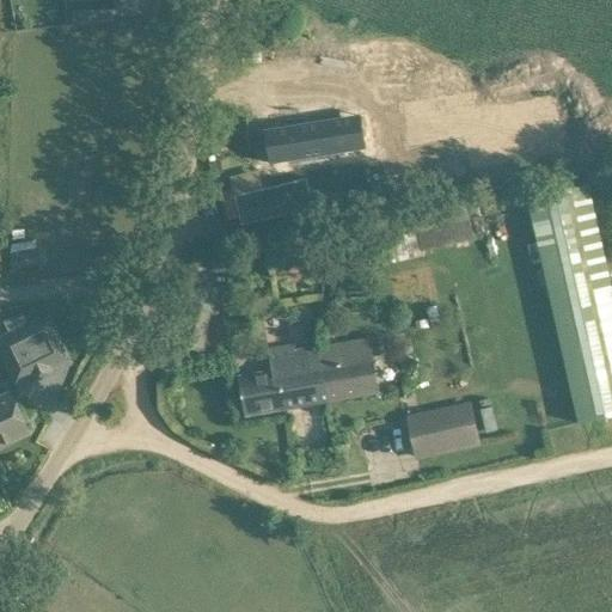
[(360,115),(264,132),(269,165),(366,148),(360,115)]
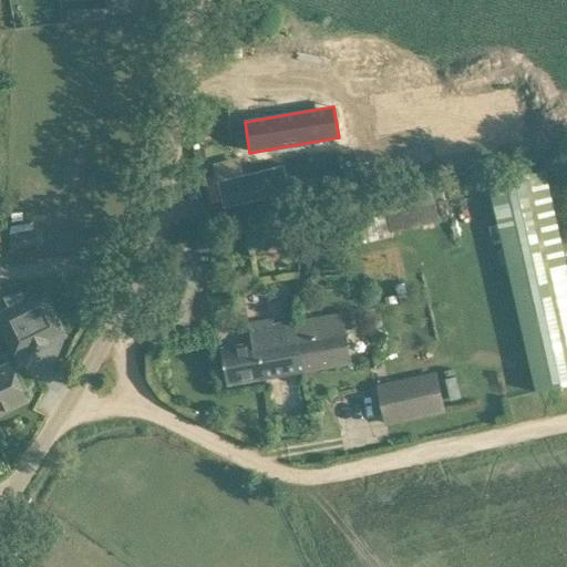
[(205,150),(196,150),(197,161),(206,160),(205,150)]
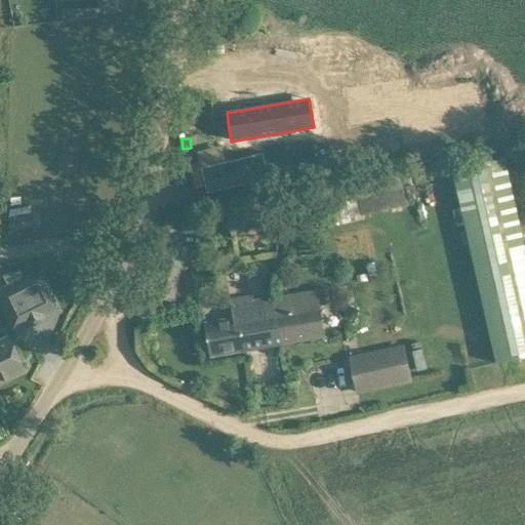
[(524,246),(506,159),(453,171),(495,363),(524,357),(524,246)]
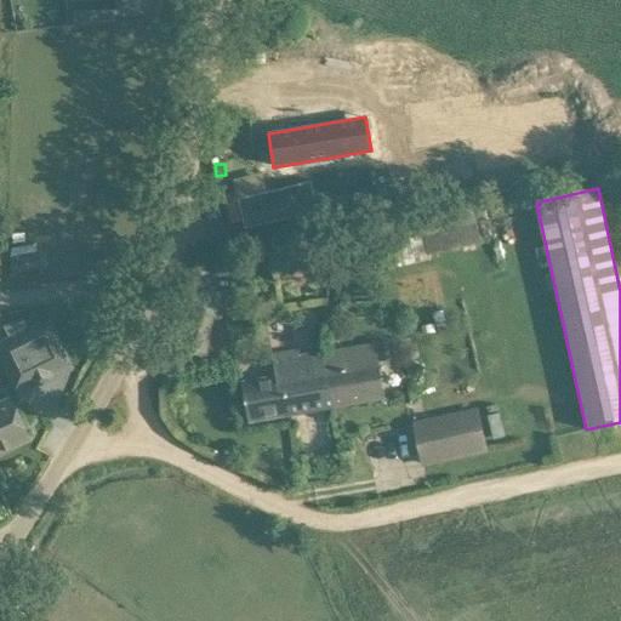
[(300,199),(228,214),(234,243),(305,228),(300,199)]
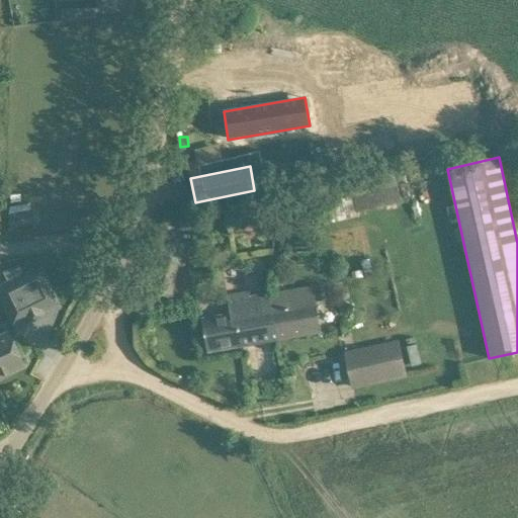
[(350,211),(399,200),(393,175),(344,187),(350,211)]
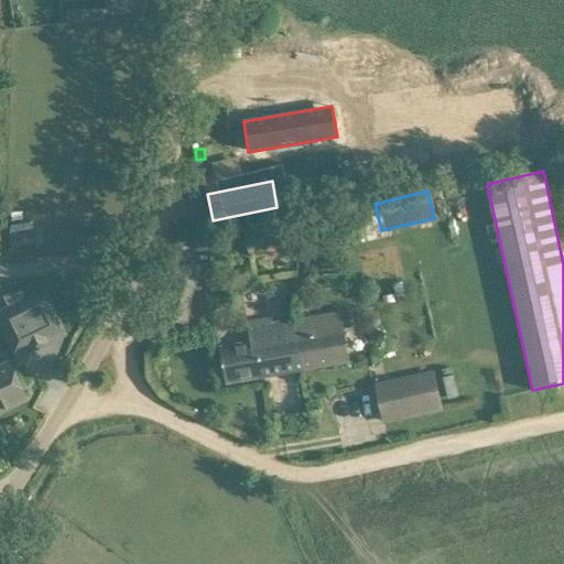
[(7,226),(10,249),(36,245),(34,228),(25,229),(24,223),(7,226)]
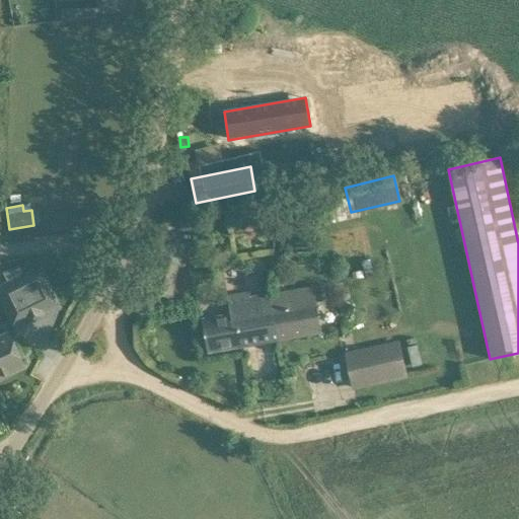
[(155,293),(170,296),(176,263),(160,261),(155,293)]
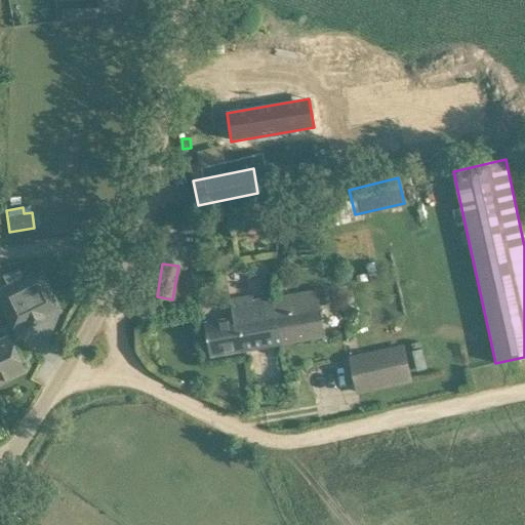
[(3,287),(0,288),(0,309),(11,330),(23,324),(25,327),(30,325),(44,318),(42,315),(48,312),(58,307),(48,289),(46,285),(38,271),(22,279),(17,269),(2,276),(7,286),(3,287)]
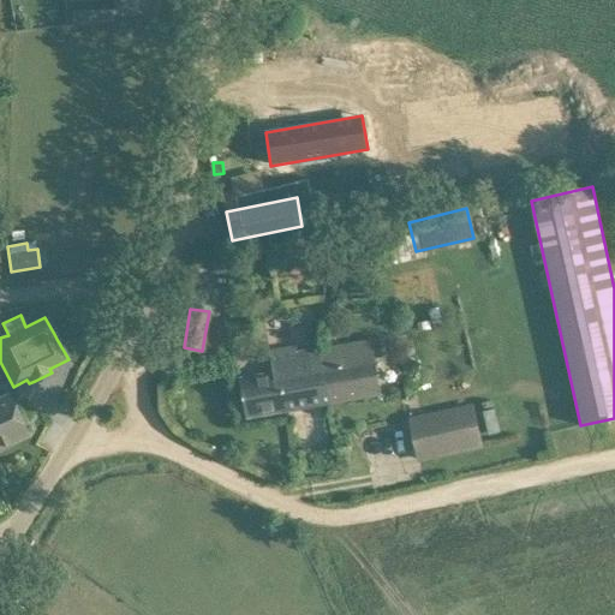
[(369,339),(317,348),(321,366),(323,365),(329,401),(378,393),(369,339)]
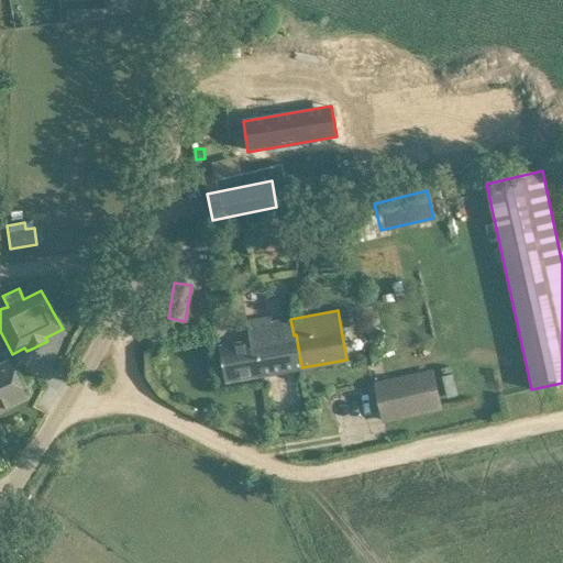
[(294,335),(290,319),(271,322),(269,317),(245,321),(249,342),(218,346),(224,381),(301,367),(296,334),(294,335)]
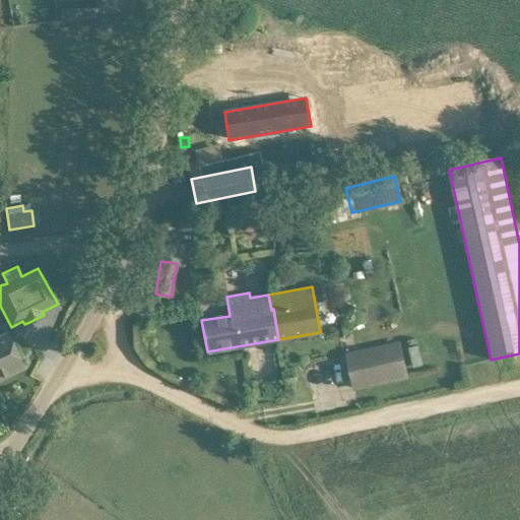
[(6,331),(0,334),(0,377),(22,367),(6,331)]
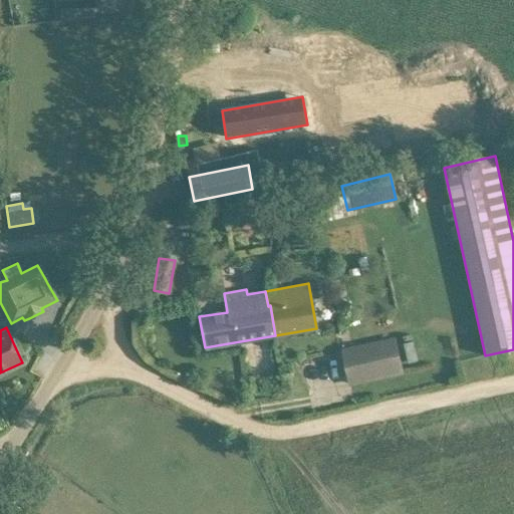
[(394,338),(342,349),(350,383),(401,371),(394,338)]
